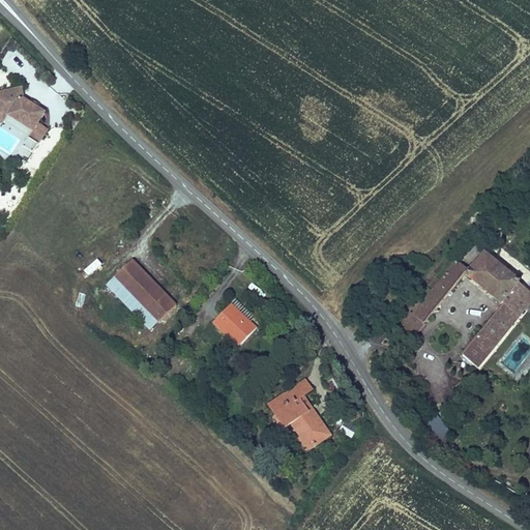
[(32,105),(26,100),(23,89),(0,93),(0,118),(9,117),(34,131),(30,139),(24,147),(34,153),(49,129),(39,124),(47,114),(38,109),(32,105)]
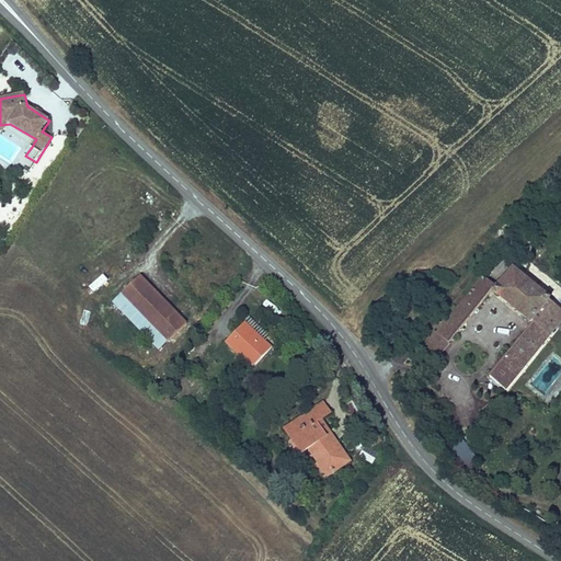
[(36,139),(10,124),(0,125),(0,129),(0,132),(6,130),(32,147),(36,139)]
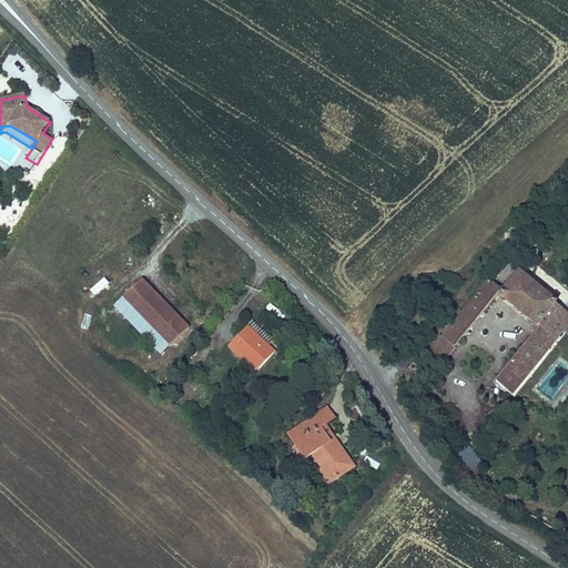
[(561,300),(521,267),(504,288),(499,294),(539,326),(513,358),(530,373),(567,327),(567,310),(559,302),(561,300)]
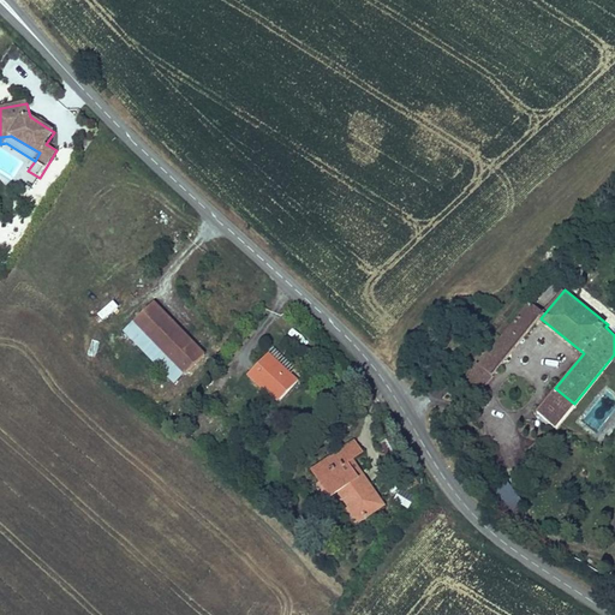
[(154,302),(133,321),(185,374),(206,354),(154,302)]
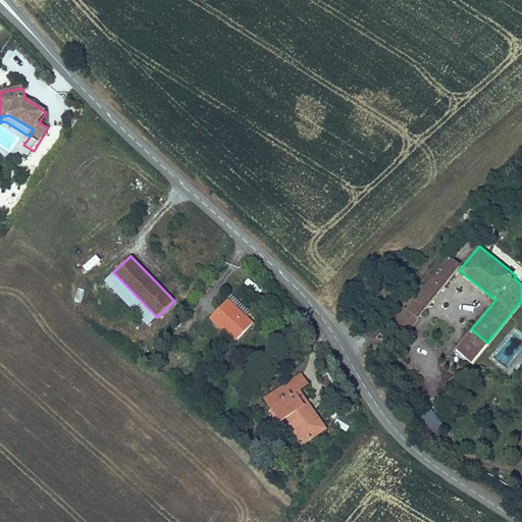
[(459,270),(463,265),(451,256),(417,296),(408,307),(407,306),(393,322),(407,333),(459,270)]
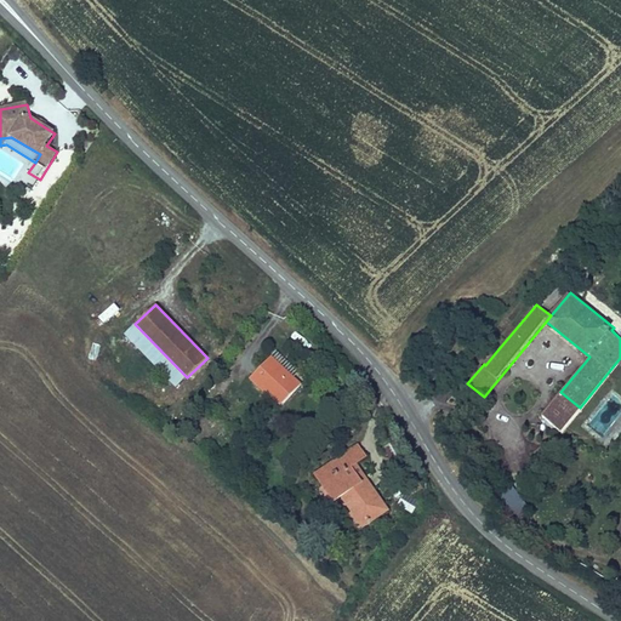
[(103,326),(120,312),(114,306),(98,320),(103,326)]
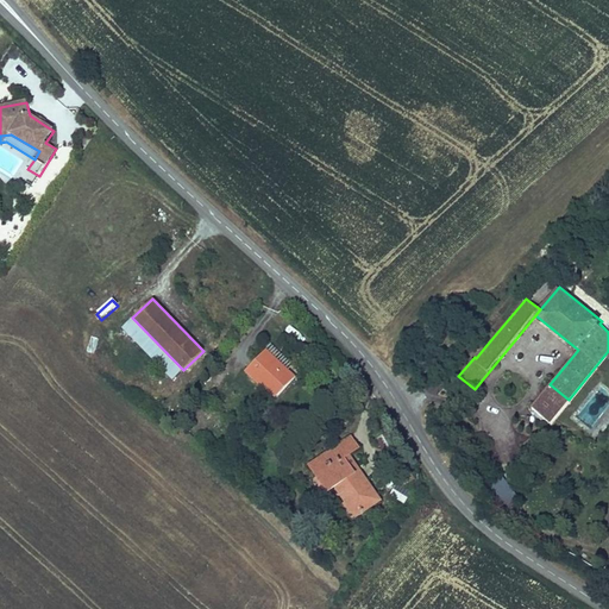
[(132,318),(117,333),(127,344),(133,338),(173,380),(183,370),(132,318)]
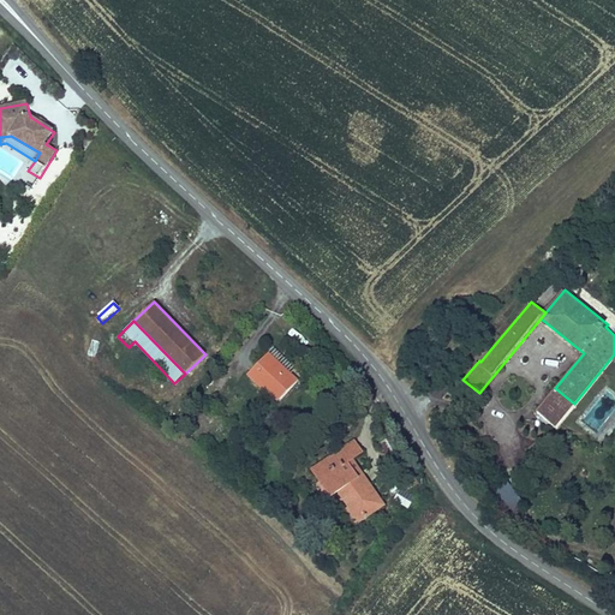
[(88,357),(94,359),(100,344),(93,341),(88,357)]
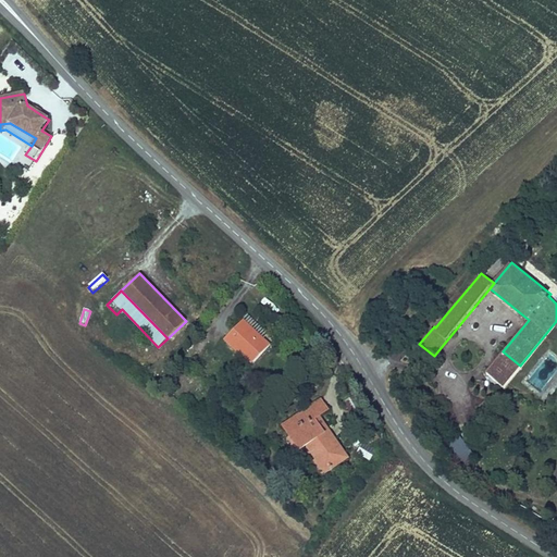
[(242,320),(238,322),(258,341),(261,336),(242,320)]
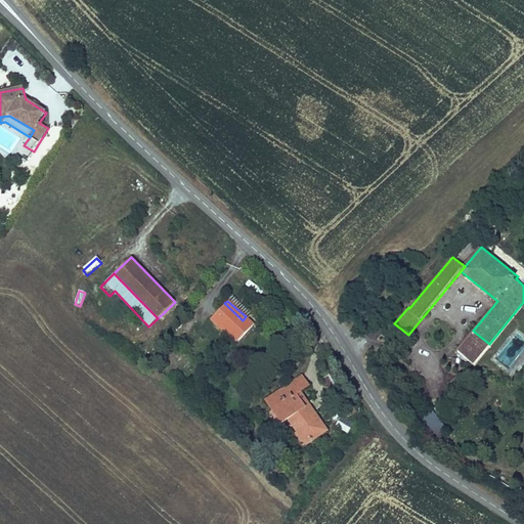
[(243,320),(224,303),(211,319),(222,331),(225,329),(237,341),(254,323),(246,316),(243,320)]
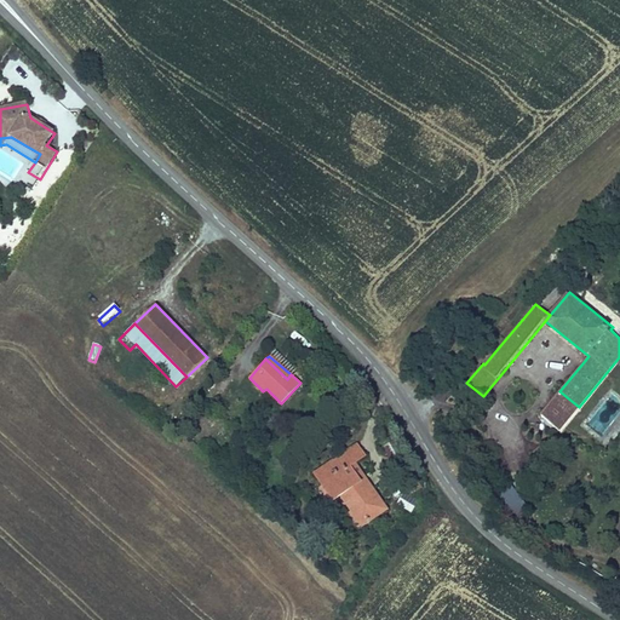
[(541,414),(561,430),(579,407),(560,391),(541,414)]
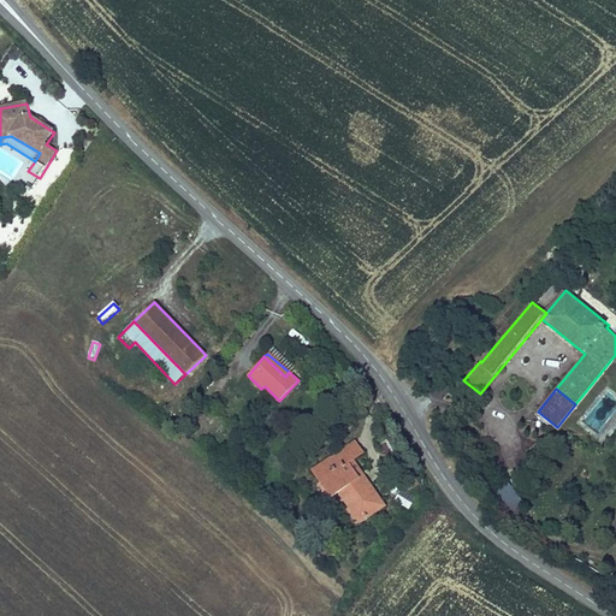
[(588,415),(582,424),(598,433),(603,424),(588,415)]
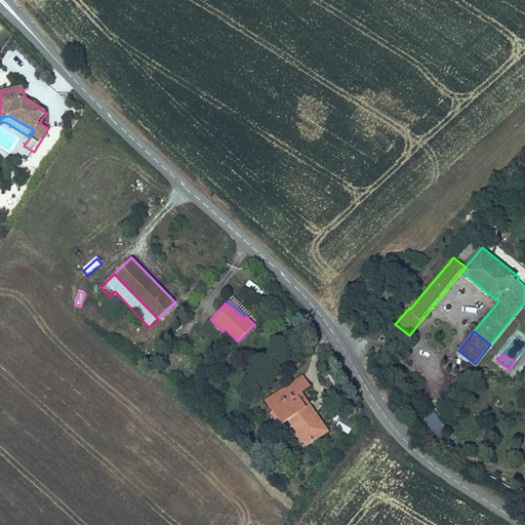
[(291,382),(280,390),(287,400),(273,410),(283,425),(288,420),(297,434),(308,447),(330,431),(303,391),(310,386),(303,374),(291,382)]
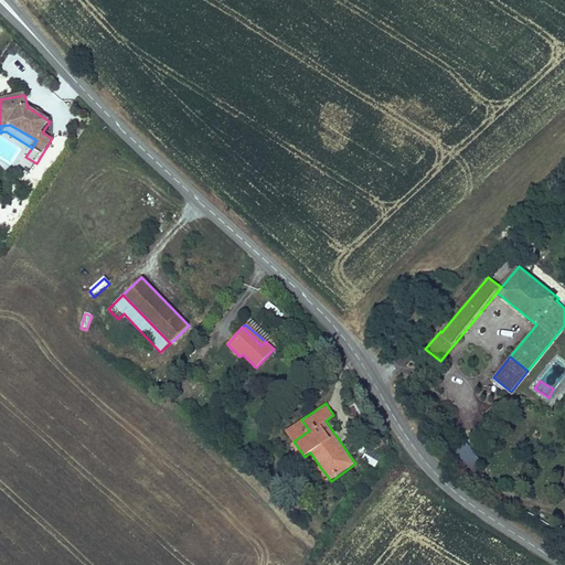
[(309,430),(301,419),(286,430),(294,441),(309,430)]
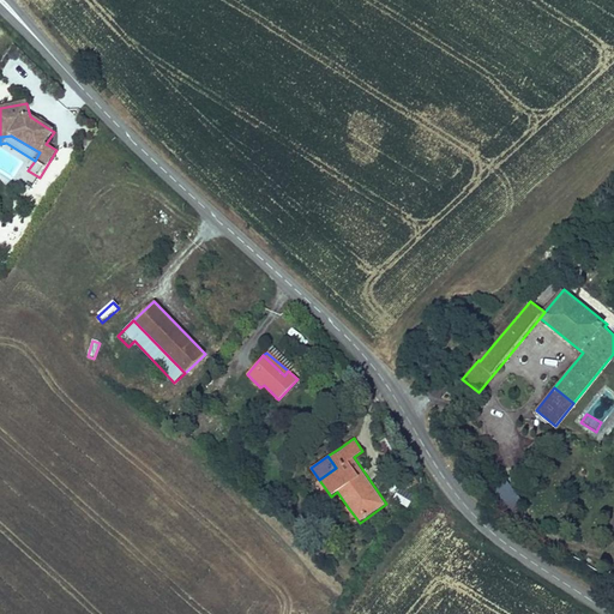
[(401,492),(397,504),(410,509),(415,497),(401,492)]
